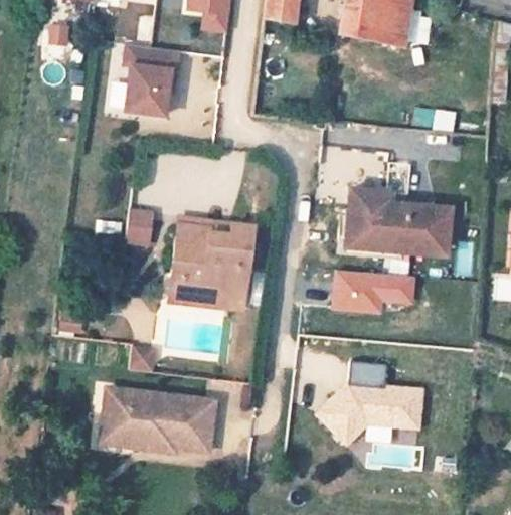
[(266,0),(265,15),(288,17),(297,18),(299,0),(266,0)]
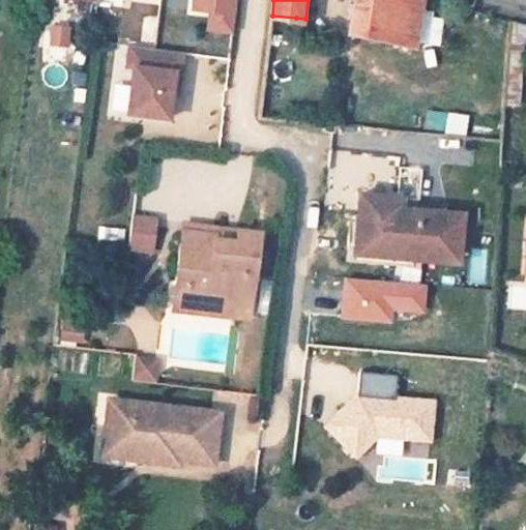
[(358,0),(355,33),(417,48),(422,0),(358,0)]
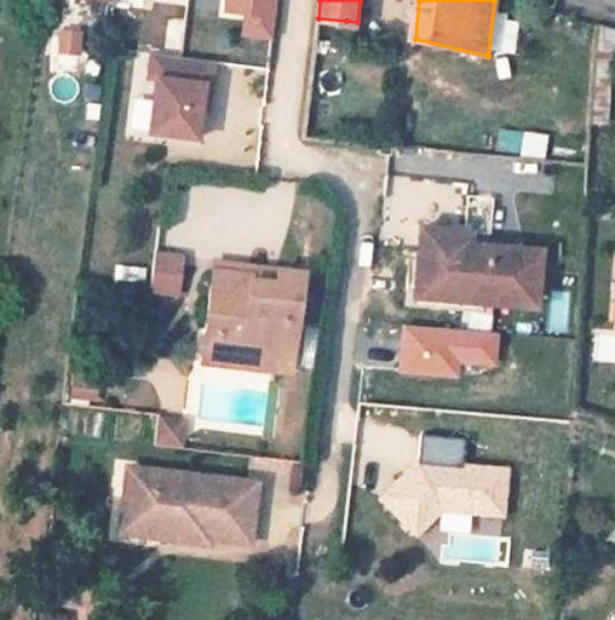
[(535,24),(535,9),(518,3),(516,19),(535,24)]
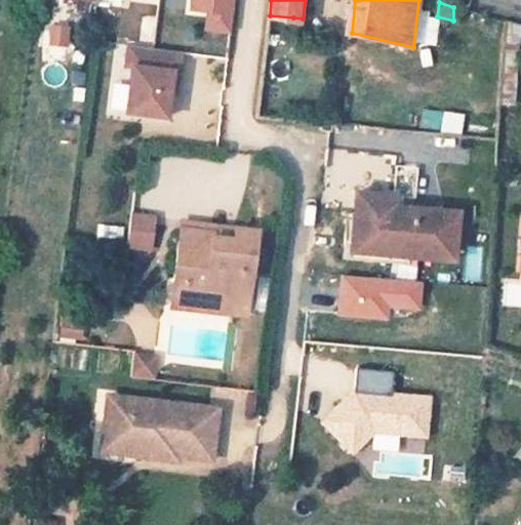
[(291,33),(293,17),(270,15),(268,30),(291,33)]
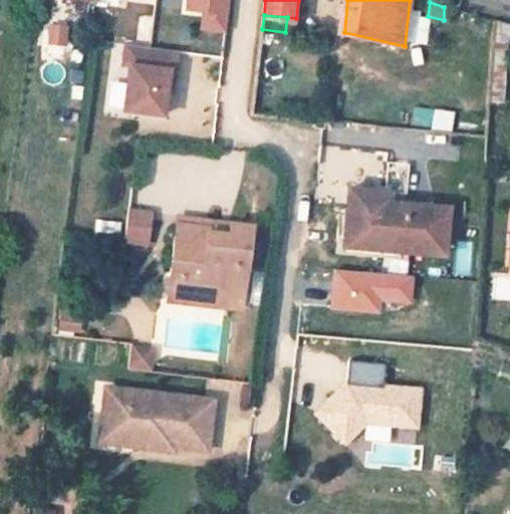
[(48,23),(47,44),(67,44),(68,24),(48,23)]
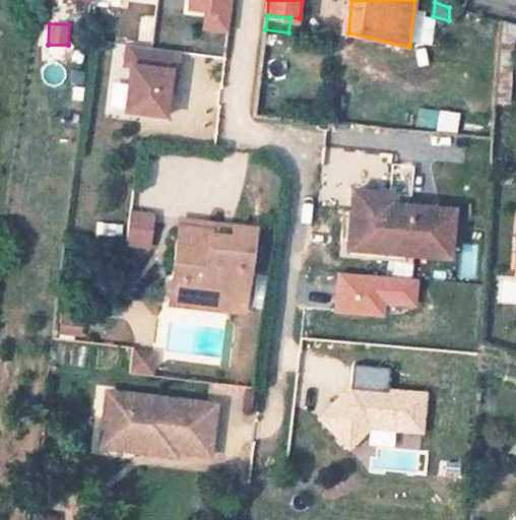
[(179,50),(127,44),(125,65),(131,66),(126,110),(166,115),(170,76),(176,76),(179,50)]
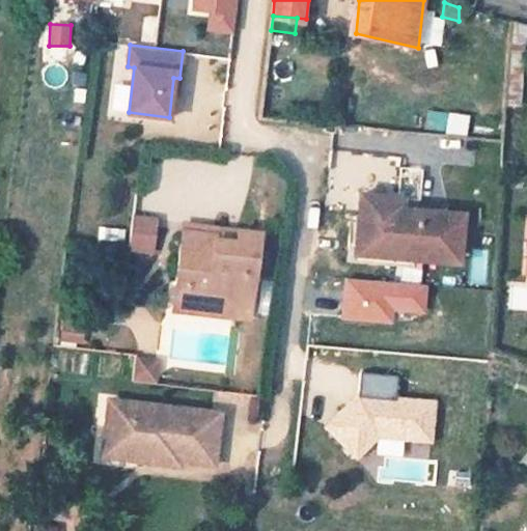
[(426,110),(425,130),(446,131),(448,112),(426,110)]
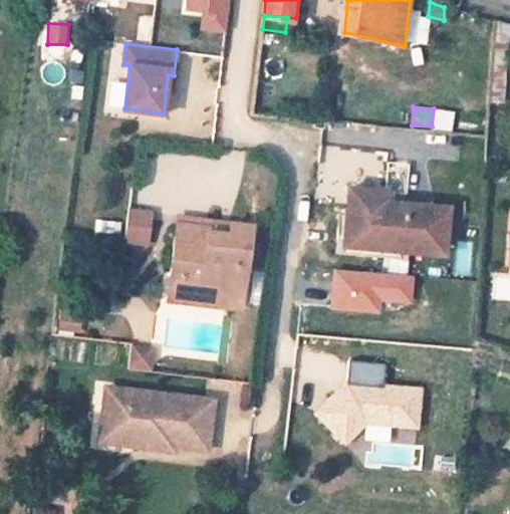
[(335,256),(358,258),(365,194),(350,192),(347,220),(338,219),(335,256)]
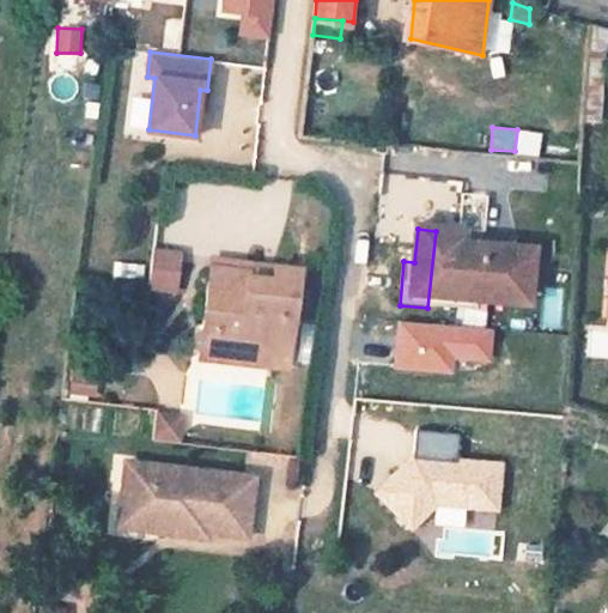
[(436,231),(427,308),(476,313),(476,304),(529,310),(535,253),(460,244),(460,234),(436,231)]
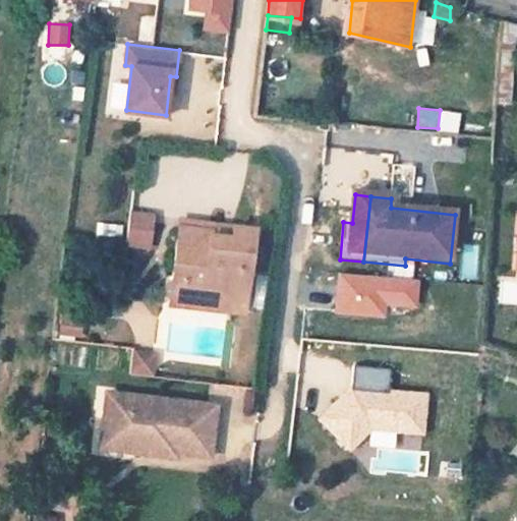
[(153,247),(154,211),(128,210),(127,246),(153,247)]
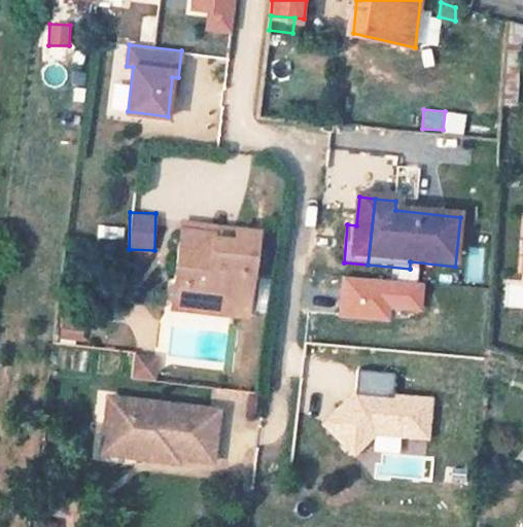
[(235,238),(237,225),(182,221),(181,227),(207,232),(206,236),(235,238)]
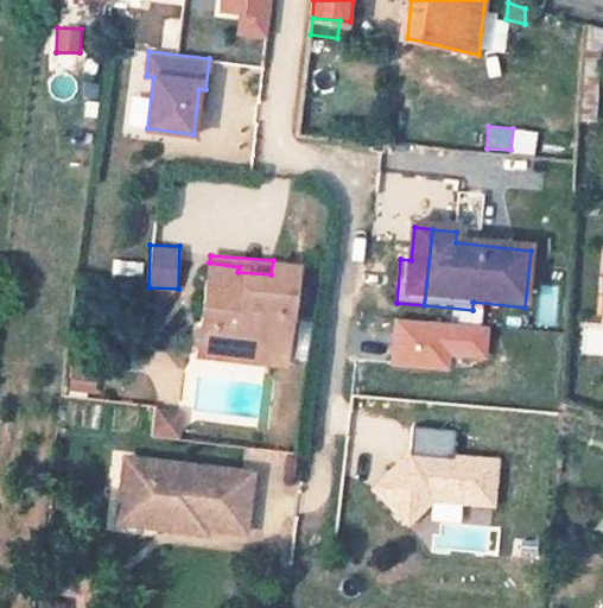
[(209,263),(203,321),(216,322),(217,331),(247,335),(246,355),(274,358),(285,260),(273,260),(271,274),(237,272),(239,267),(209,263)]
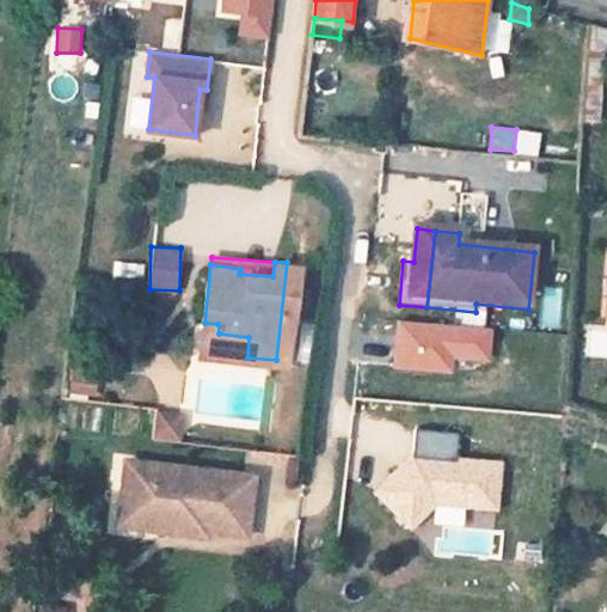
[(296,264),(287,262),(276,360),(288,361),(296,264)]
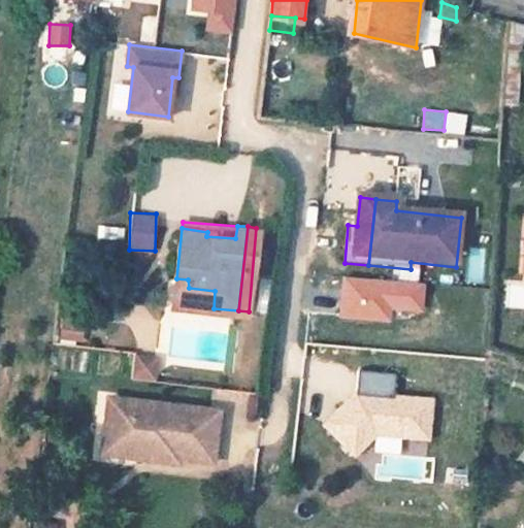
[(188,279),(176,278),(174,303),(214,308),(215,291),(189,288),(188,279)]
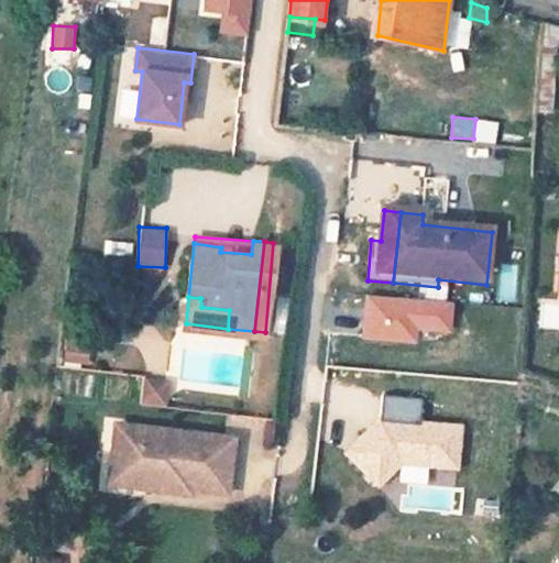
[(140,404),(167,408),(172,381),(144,376),(140,404)]
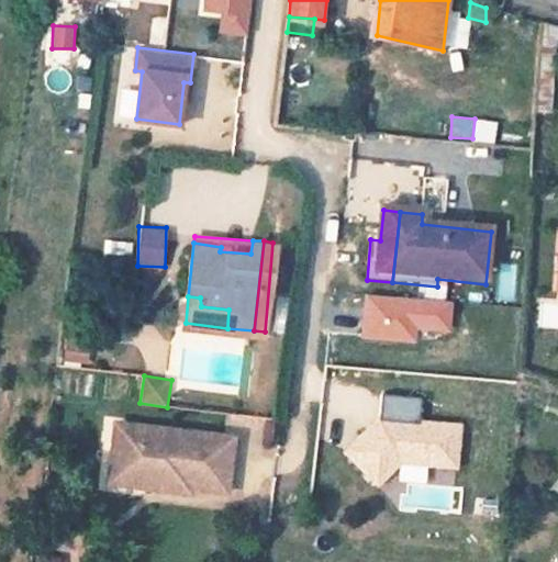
[(420,418),(422,398),(381,394),(378,428),(352,425),(346,475),(392,480),(393,464),(457,471),(462,423),(420,418)]
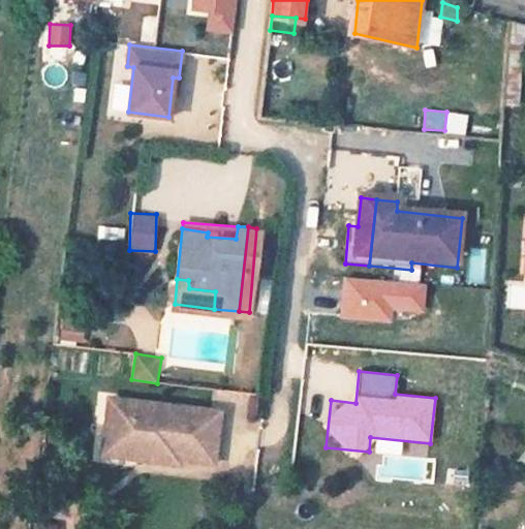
[(122,402),(110,400),(107,418),(120,419),(122,402)]
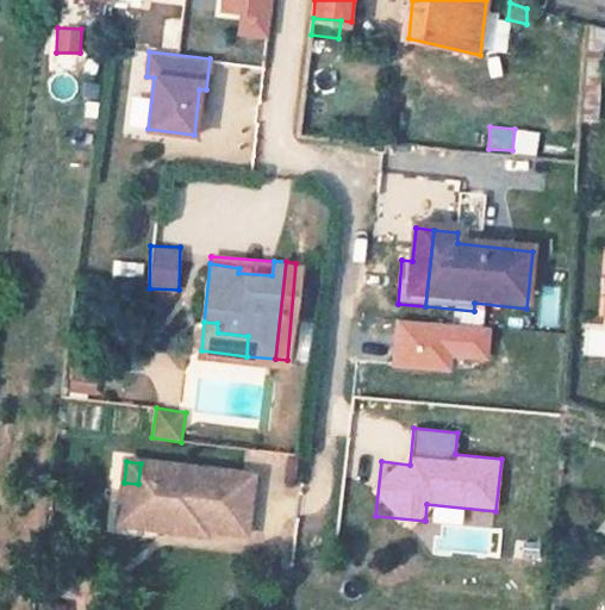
[(256,477),(141,464),(138,484),(124,483),(119,522),(170,528),(170,533),(210,537),(210,531),(249,536),(256,477)]
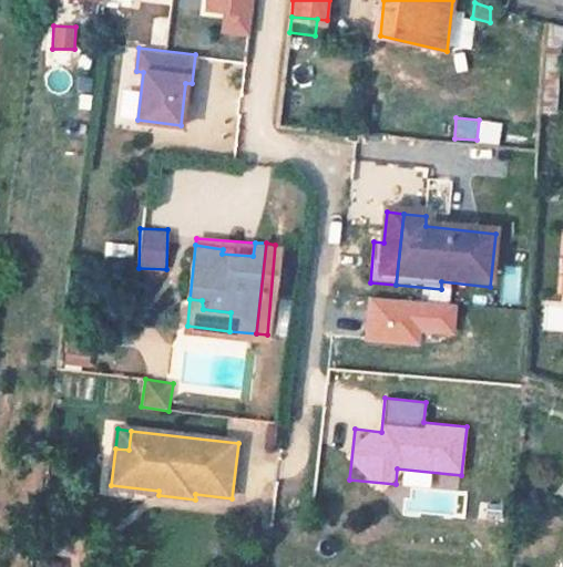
[(159,491),(111,485),(111,490),(159,495),(159,491)]
